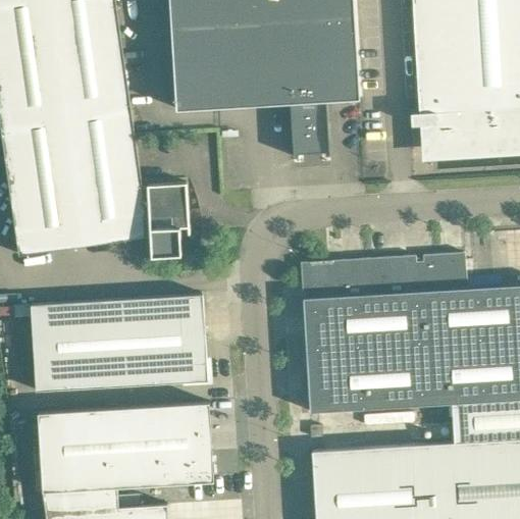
[(150,258),(179,256),(178,229),(186,228),(187,234),(188,234),(186,184),(146,187),(146,188),(140,188),(112,0),(0,0),(0,133),(17,256),(149,238),(150,258)]
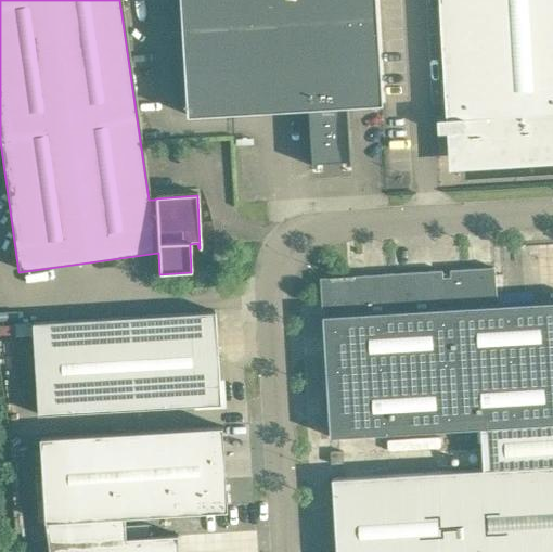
[(370,107),(381,106),(374,0),(178,0),(185,118),(260,114),(259,107),(307,105),(310,169),(316,169),(316,165),(339,164),(344,164),(344,167),(349,167),(345,102),(370,101),(370,107)]
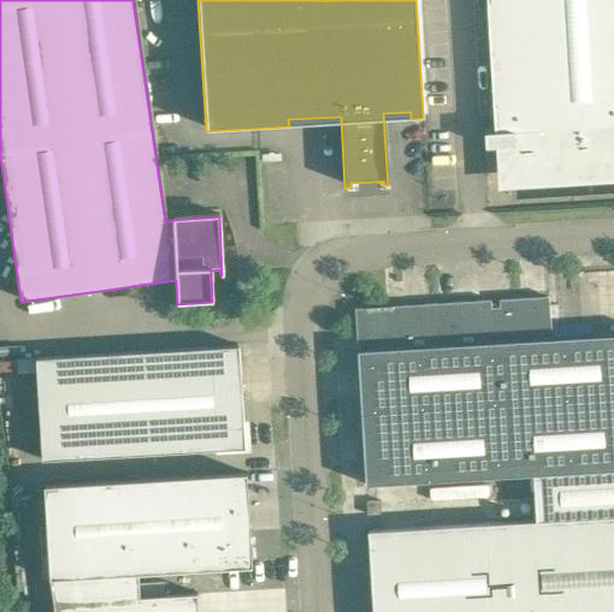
[(613,0),(485,0),(494,135),(483,135),(484,149),(495,149),(496,159),(509,158),(511,177),(613,170),(613,0)]
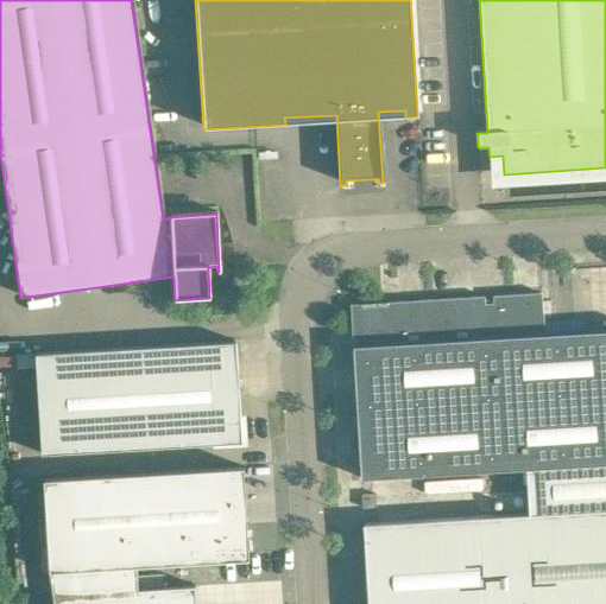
[(374,313),(349,315),(351,341),(353,341),(353,348),(351,348),(359,482),(525,471),(605,465),(605,332),(543,337),(540,296),(491,299),(492,306),(483,307),(483,299),(396,305),(397,311),(392,316),(380,317),(374,313)]
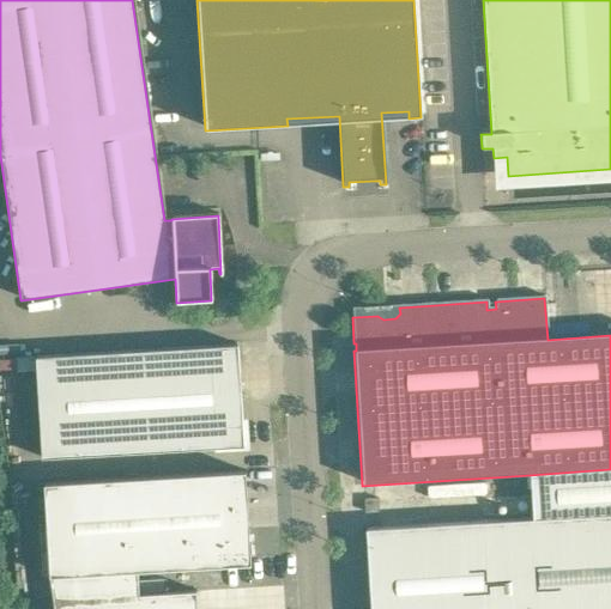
[(236,347),(215,348),(34,359),(41,461),(242,449),(236,347)]
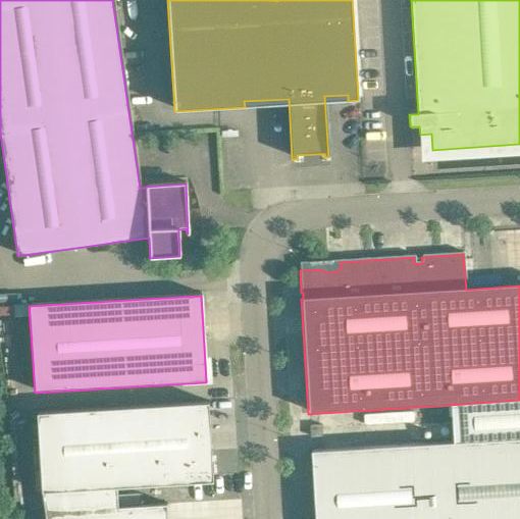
[(453,445),(311,453),(313,486),(315,518),(519,518),(519,400),(451,405),(453,445)]
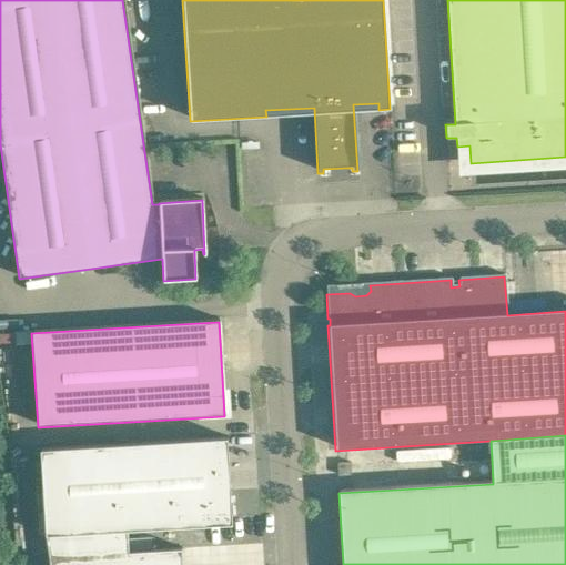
[(230,525),(231,525),(225,440),(224,440),(202,441),(40,451),(44,536),(49,564),(181,564),(181,551),(127,554),(125,532),(230,525)]
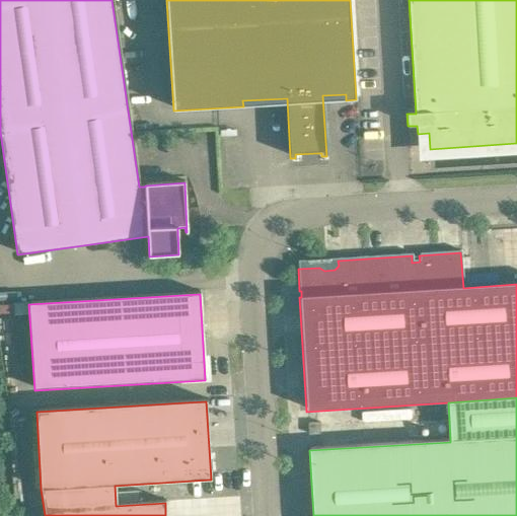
[(307,425),(307,436),(318,436),(318,425),(307,425)]
